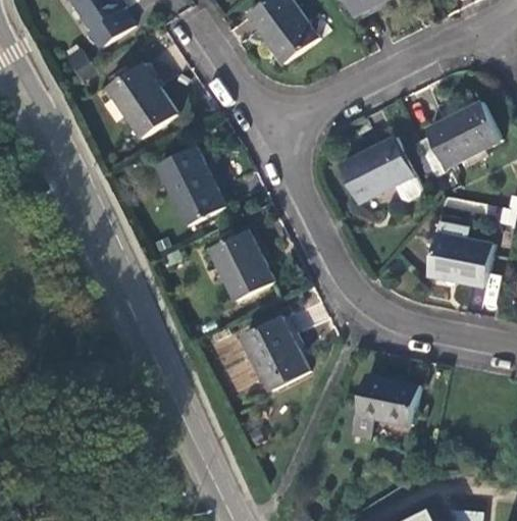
[(100,48),(133,27),(122,9),(125,7),(120,0),(72,0),(92,29),(89,31),(100,48)]
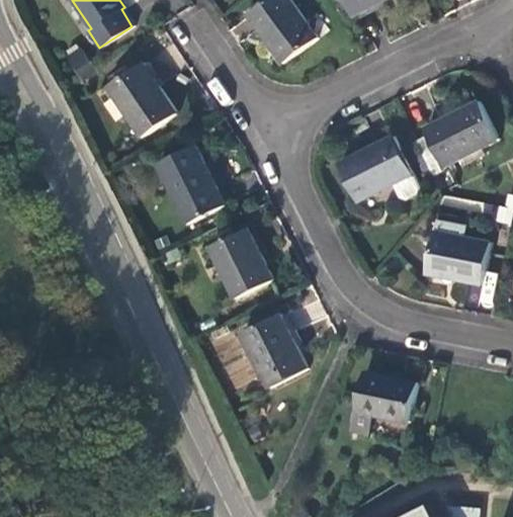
[(317,39),(288,0),(267,0),(247,14),(262,36),(282,65),(317,39)]
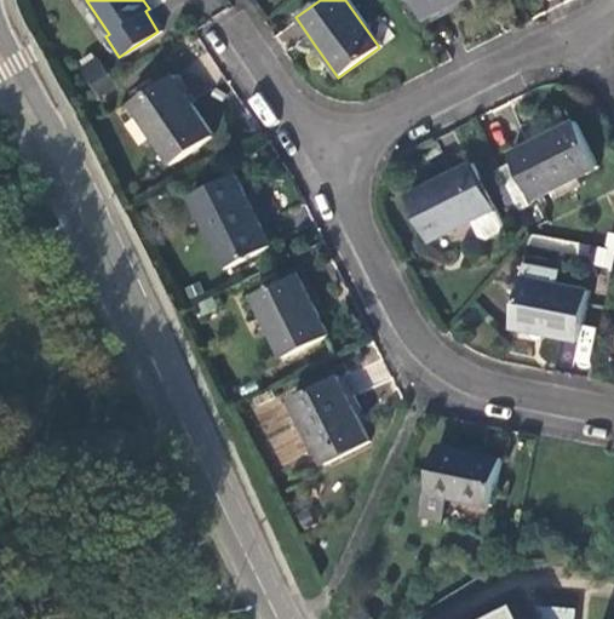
[(462,0),(409,0),(420,21),(462,0)]
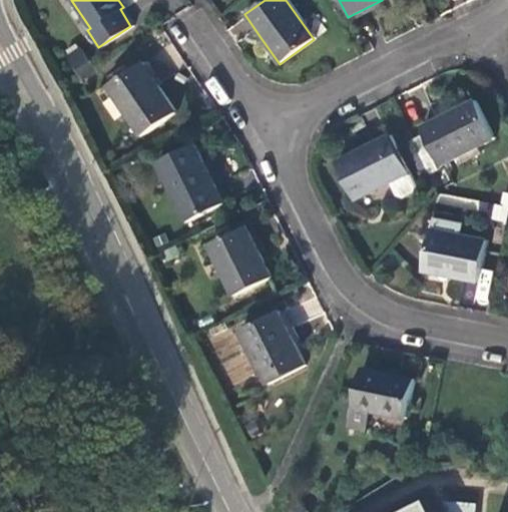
[(75,47),(59,56),(73,80),(89,72),(75,47)]
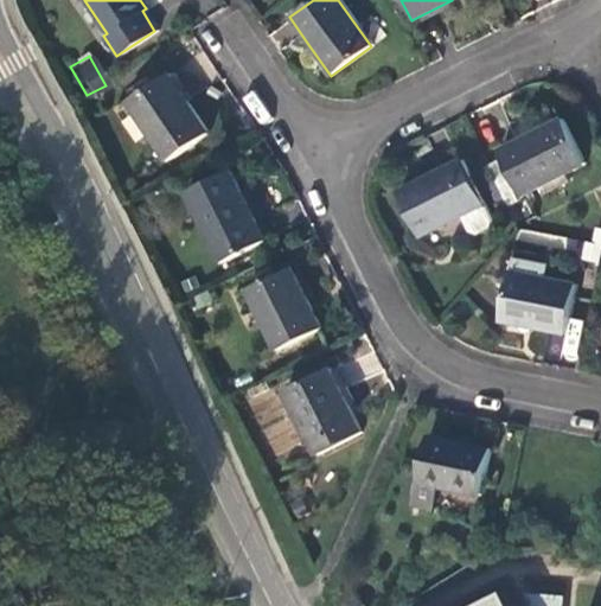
[(184,101),(164,71),(122,99),(162,159),(205,131),(184,101)]
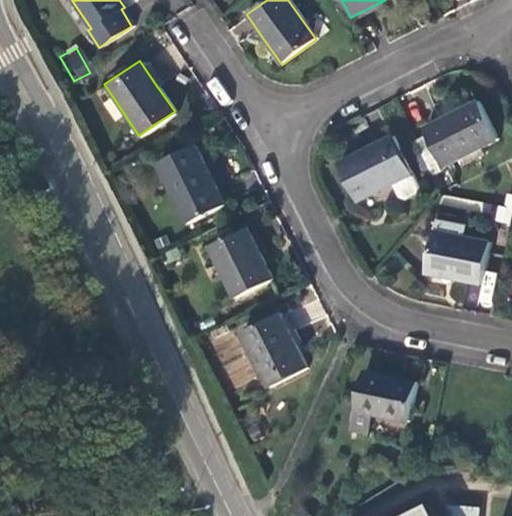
[(442,165),(497,136),(478,98),(422,126),(442,165)]
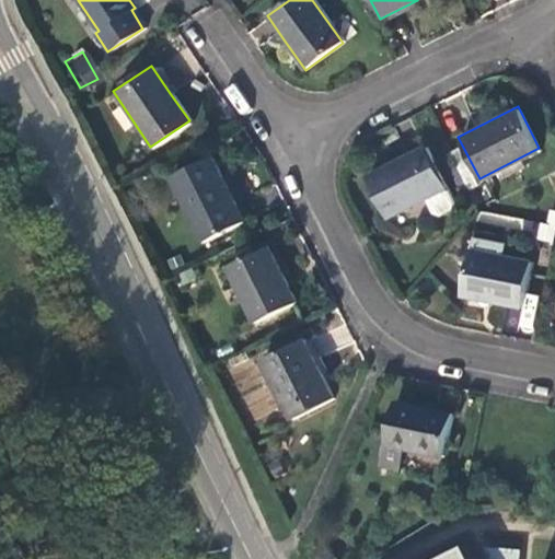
[(444,187),(425,146),(366,174),(385,216),(421,198),(444,187)]
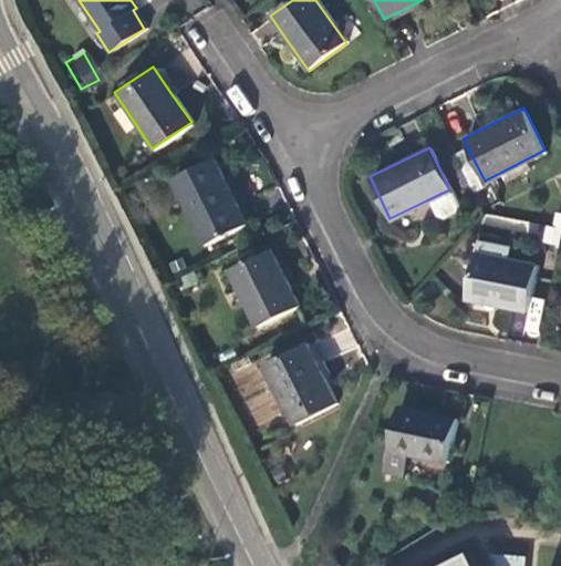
[(232,192),(214,155),(173,175),(206,243),(247,222),(232,192)]
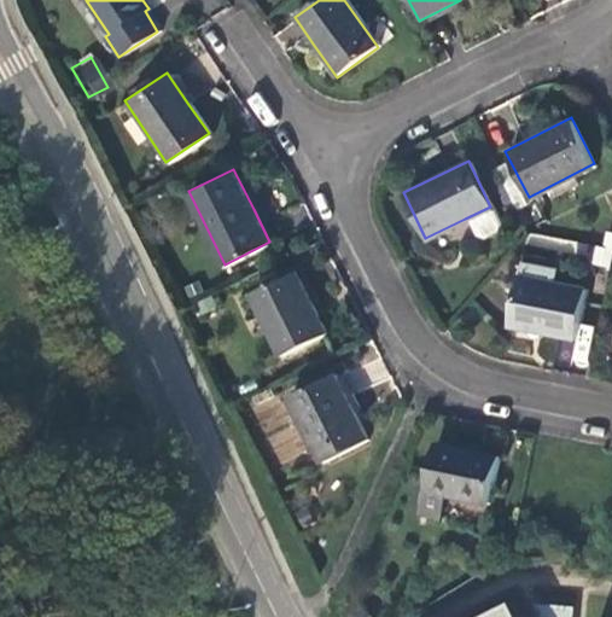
[(490,207),(465,219),(473,236),(483,237),(495,230),(497,221),(490,207)]
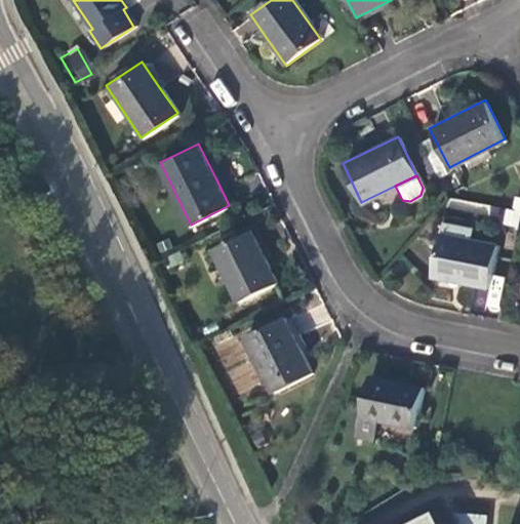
[(503,220),(516,223),(518,210),(505,208),(503,220)]
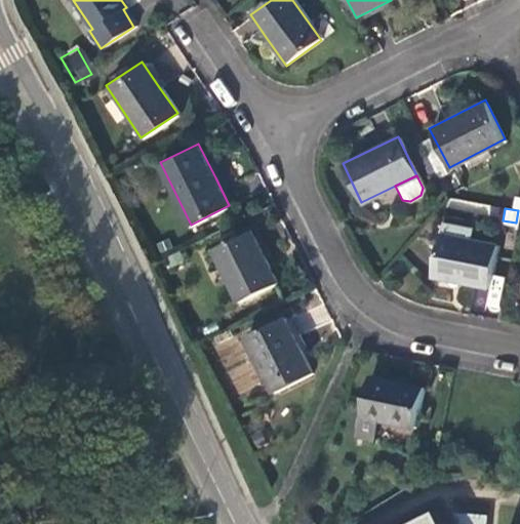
[(489,288),(496,245),(471,241),(473,229),(444,224),(442,236),(440,236),(433,278),(456,282),(489,288)]
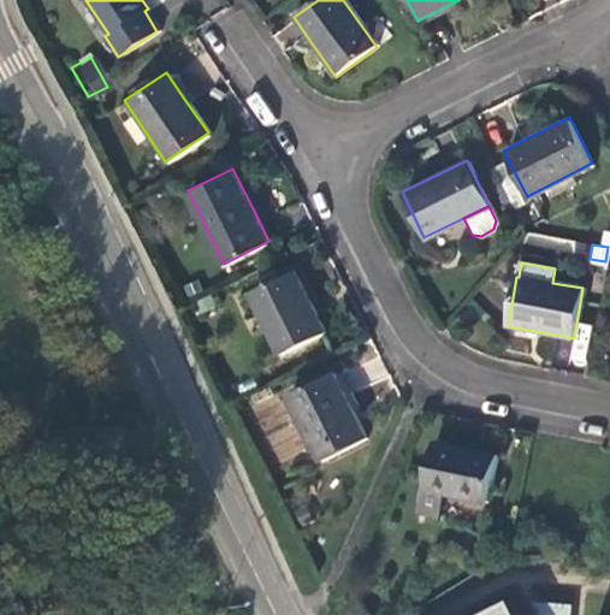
[(313,300),(296,267),(250,290),(282,352),(326,327),(313,300)]
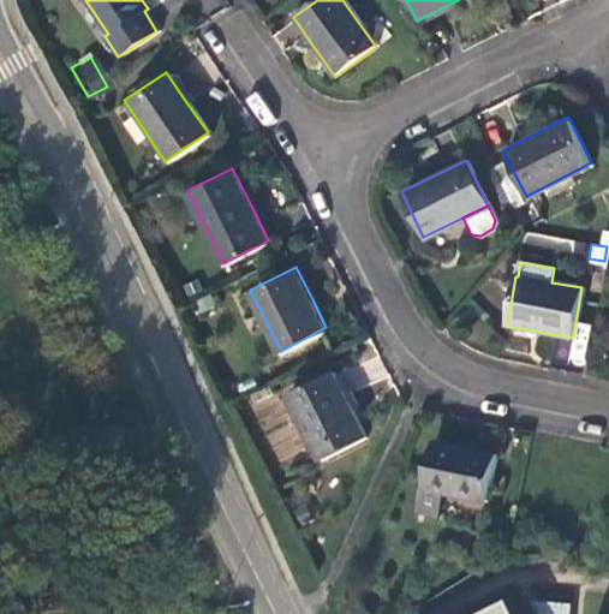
[(342,394),(332,371),(287,392),(318,459),(363,437),(342,394)]
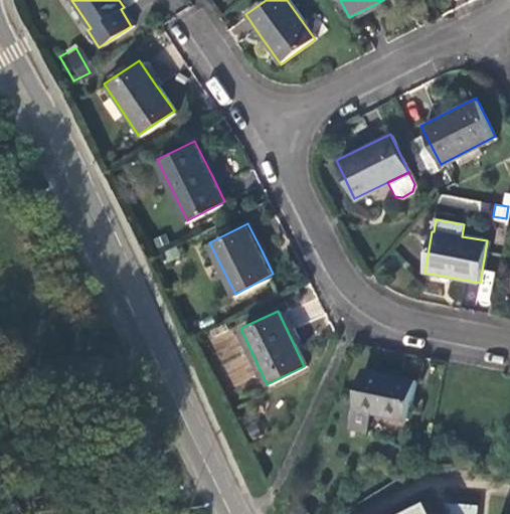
[(402,422),(412,382),(389,376),(359,369),(350,409),(351,410),(347,429),(365,433),(369,414),(402,422)]
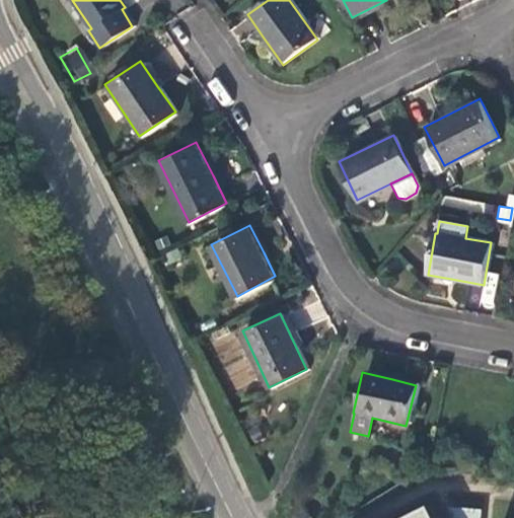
[(478,517),(479,509),(446,506),(452,517),(478,517)]
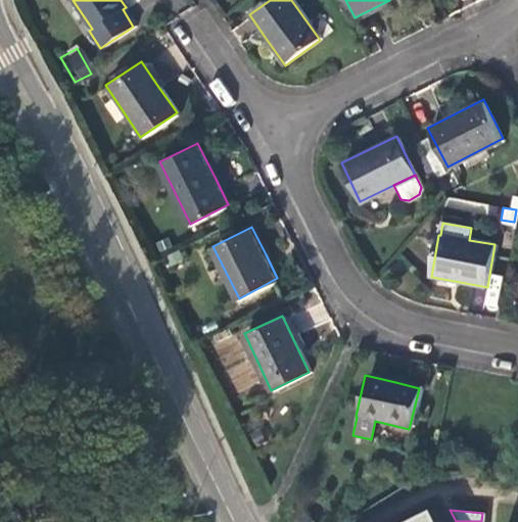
[(437,521),(432,511),(409,521),(437,521)]
